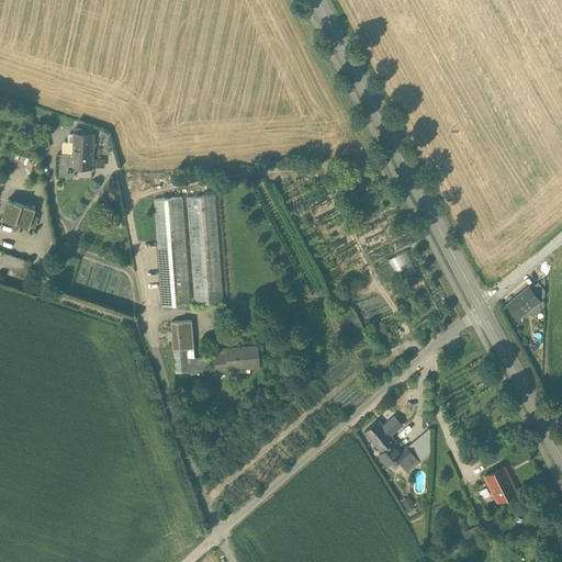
[(38,146),(49,146),(48,134),(37,135),(38,146)]
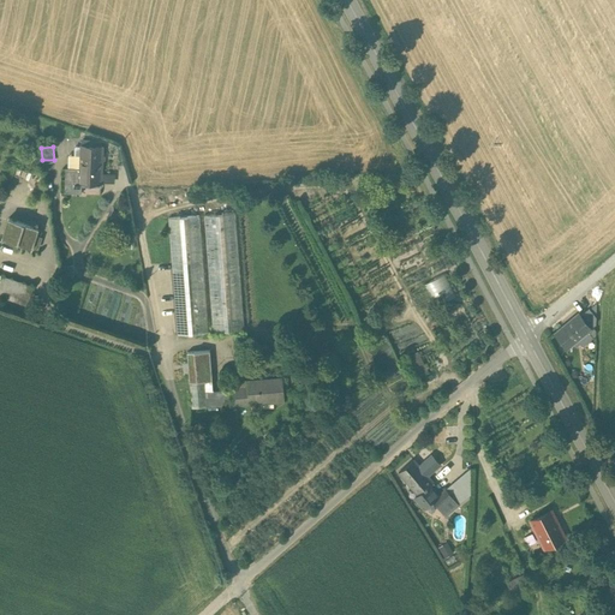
[(79,168),(79,183),(100,184),(101,147),(81,147),(79,168)]
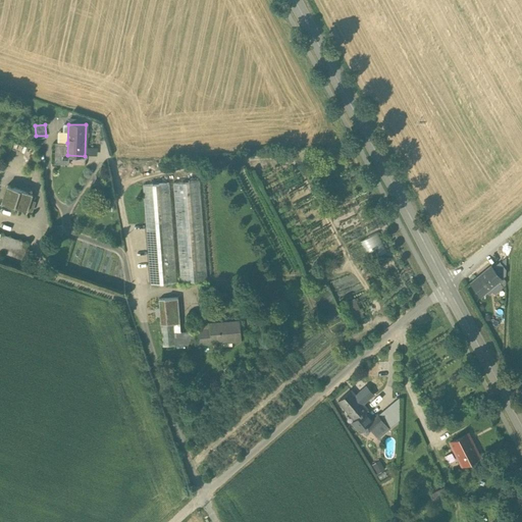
[(67,143),(55,143),(54,164),(68,164),(68,163),(67,163),(67,155),(67,143)]
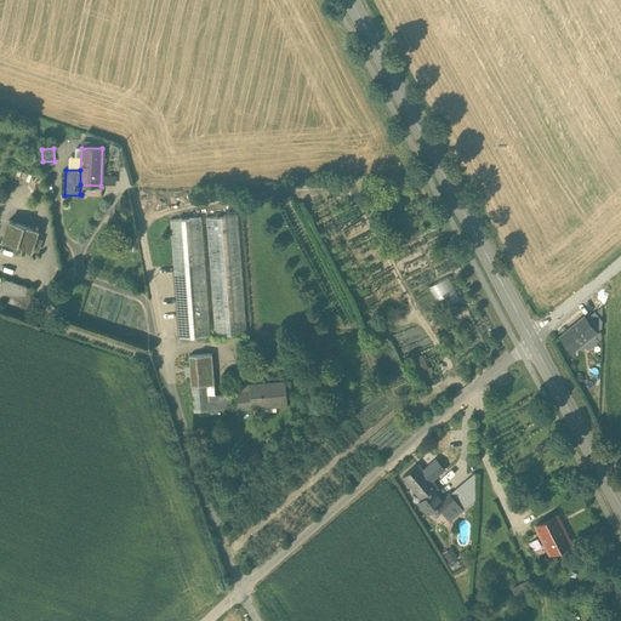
[(237,215),(206,217),(215,335),(246,332),(237,215)]
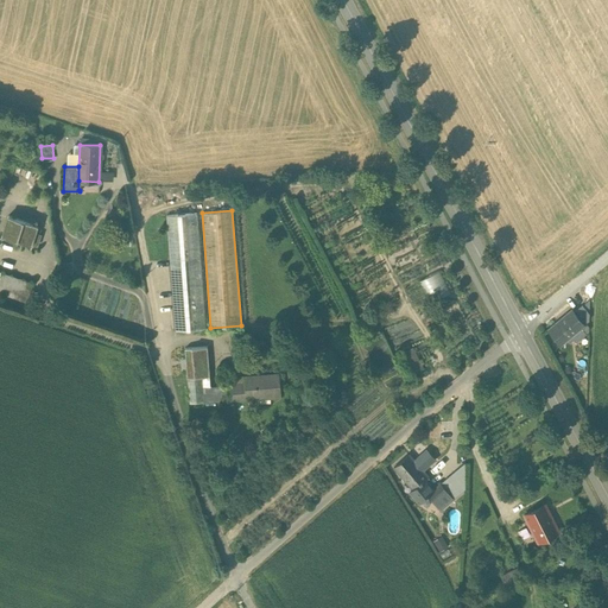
[(197,213),(176,215),(173,215),(166,215),(175,330),(206,328),(197,213)]
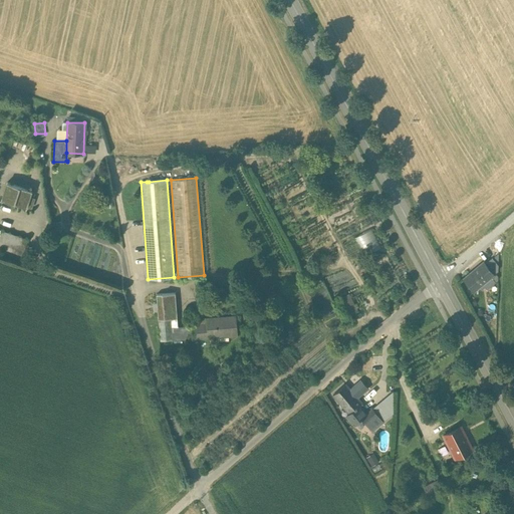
[(31,190),(7,182),(2,199),(26,207),(26,206),(29,196),(31,190)]
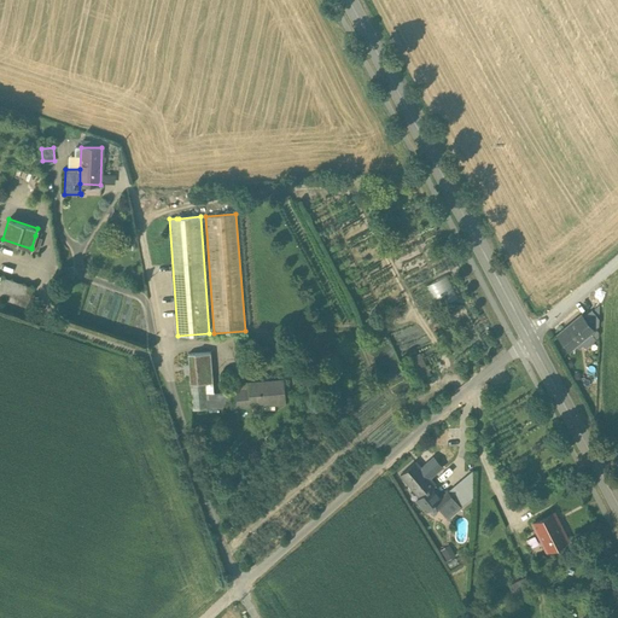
[(35,235),(31,248),(38,250),(41,238),(35,235)]
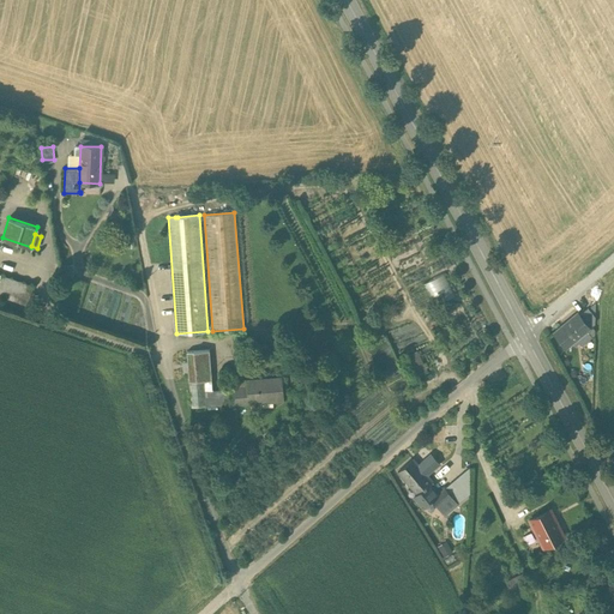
[(444,272),(423,284),(434,305),(456,293),(444,272)]
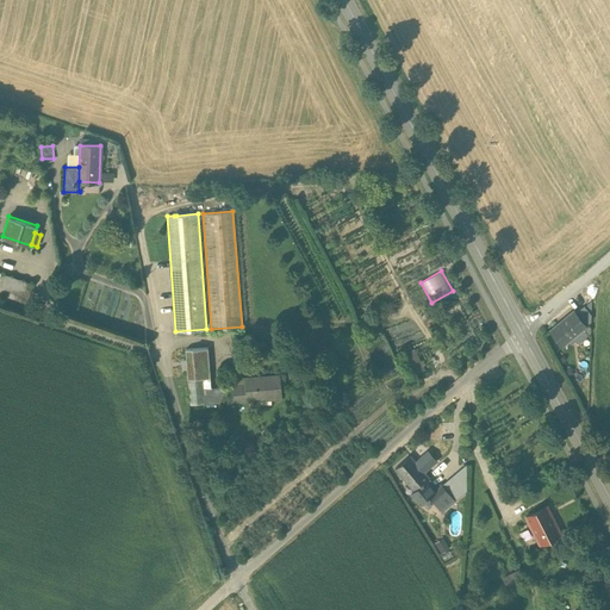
[(31,284),(0,273),(0,297),(24,305),(31,284)]
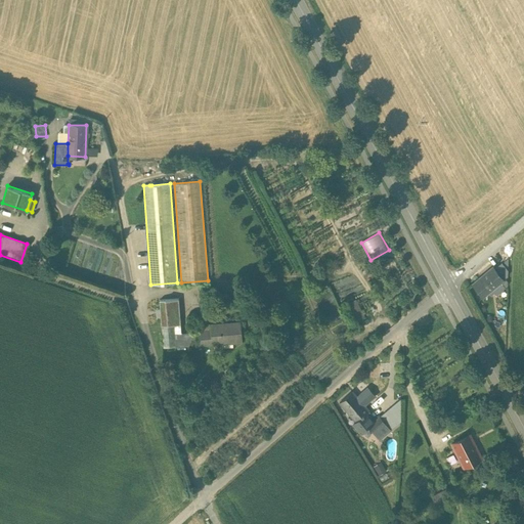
[(508,270),(501,262),(493,268),(495,271),(503,279),(508,276),(508,270)]
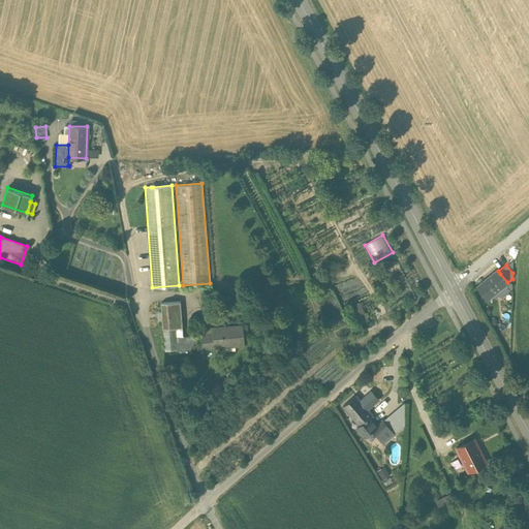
[(498,271),(497,270),(477,286),(488,299),(498,290),(506,283),(507,282),(500,274),(498,271)]
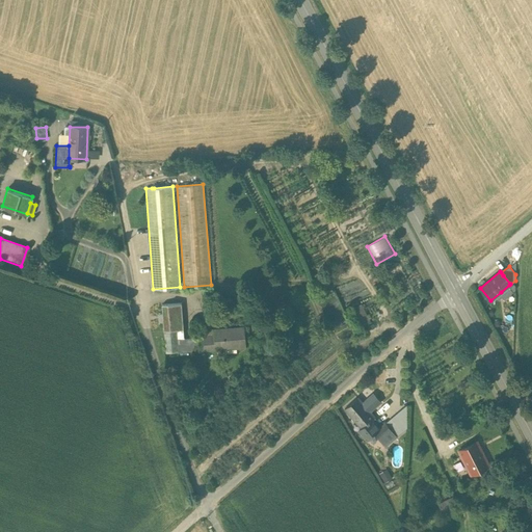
[(514,290),(509,285),(501,292),(505,298),(514,290)]
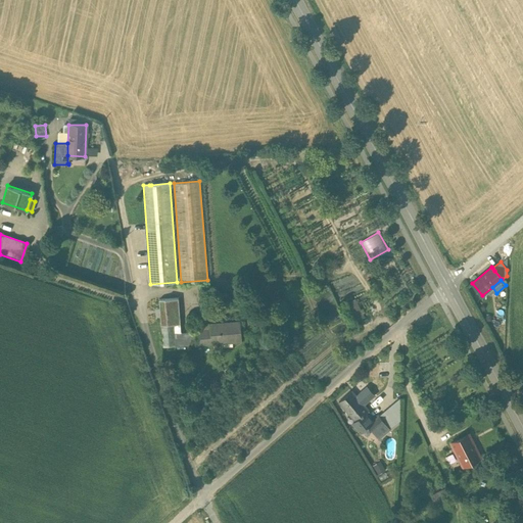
[(179,298),(159,299),(160,325),(181,323),(179,298)]
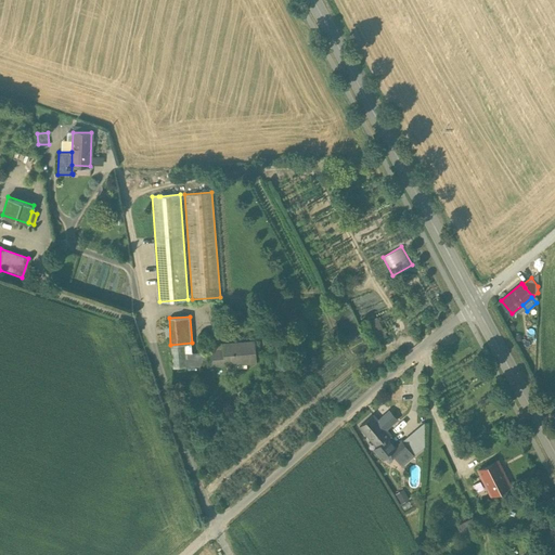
[(255,341),(223,344),(223,350),(207,351),(208,365),(256,361),(255,341)]
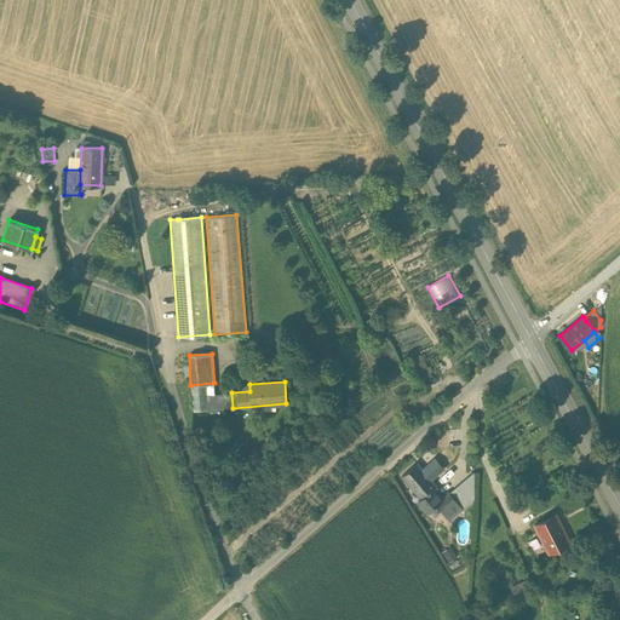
[(233,408),(231,392),(214,394),(214,383),(190,385),(193,411),(233,408)]
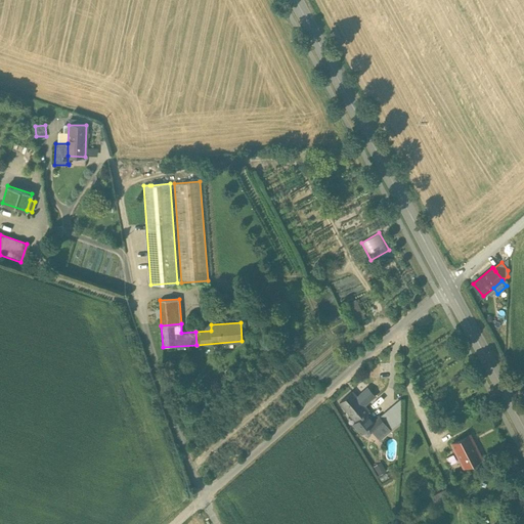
[(361,402),(352,391),(339,402),(345,408),(344,408),(345,409),(346,410),(346,411),(347,411),(355,421),(365,412),(368,410),(364,405),(361,402)]
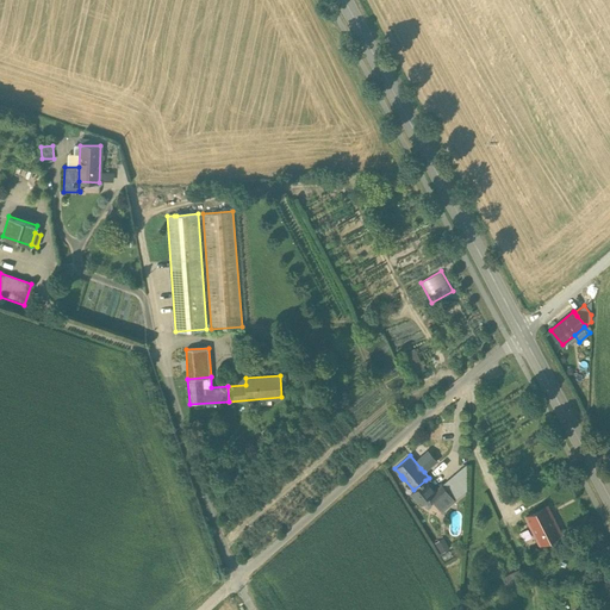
[(466,464),(441,484),(454,499),(467,490),(466,464)]
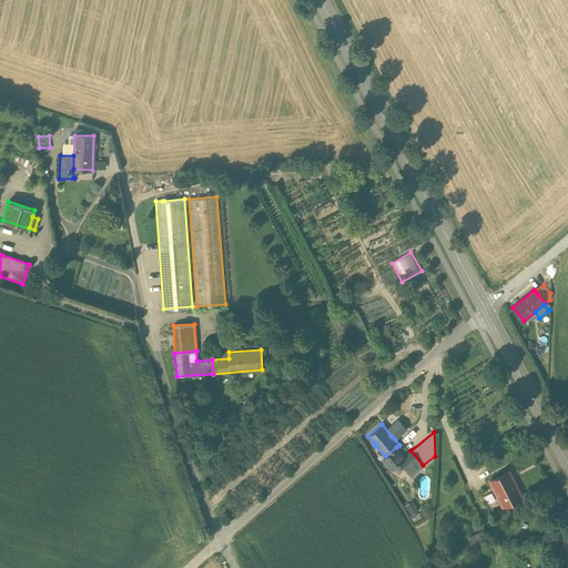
[(423,465),(411,450),(404,456),(396,447),(385,456),(383,458),(391,468),(398,463),(399,463),(411,476),(423,465)]
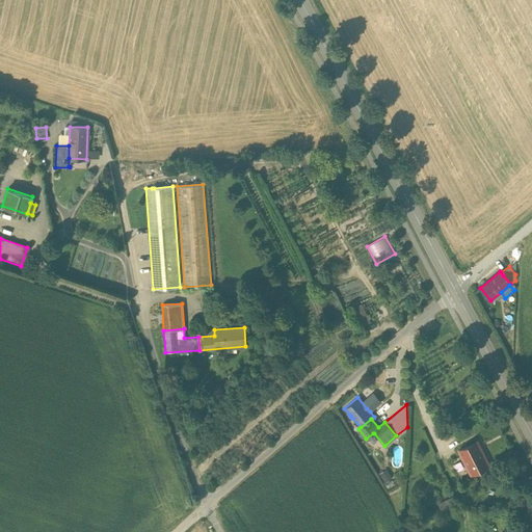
[(488,464),(477,441),(459,450),(471,474),(476,471),(488,464)]
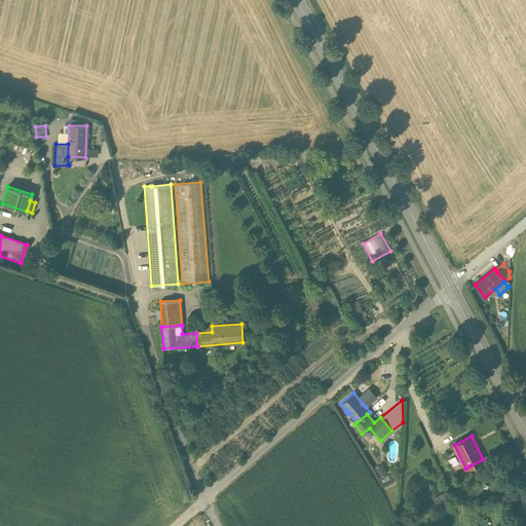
[(453,497),(448,487),(434,494),(439,504),(445,501),(453,497)]
